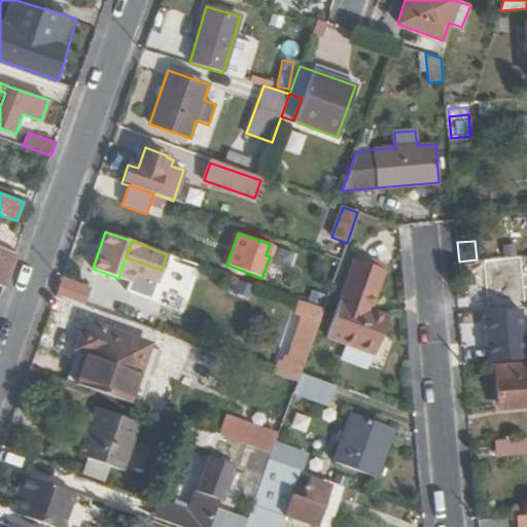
[(0,286),(3,287),(15,253),(0,247),(0,286)]
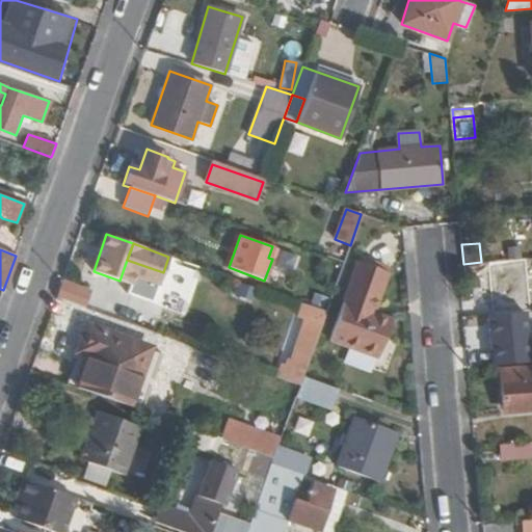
[(380,296),(389,272),(357,261),(329,340),(378,358),(393,318),(374,313),(369,311),(375,294),(380,296)]
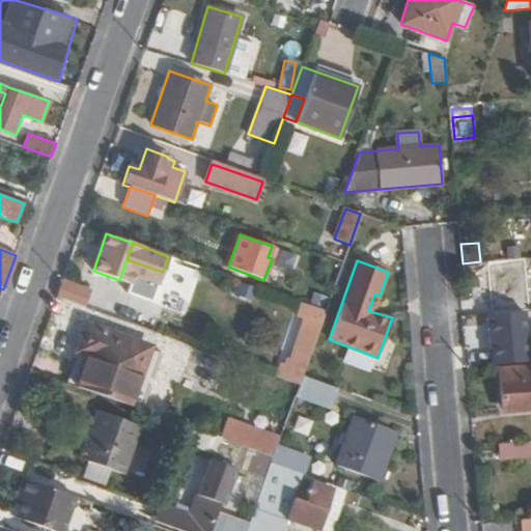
[(61,281),(55,297),(83,307),(89,290),(61,281)]
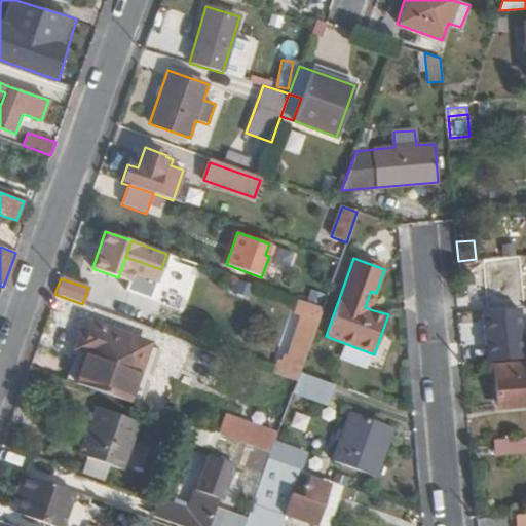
[(365,307),(370,309),(376,293),(371,291),(365,307)]
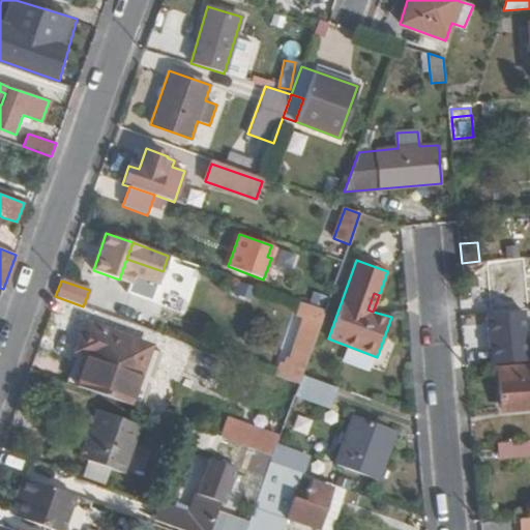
[(276,377),(298,384),(302,375),(302,374),(308,357),(324,314),(302,305),(298,316),(305,319),(289,365),(282,363),(276,377)]
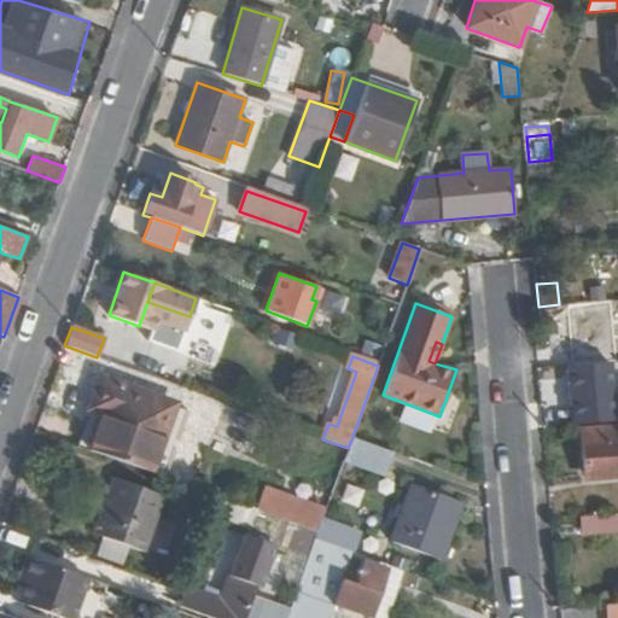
[(617,390),(614,360),(563,367),(571,425),(617,419),(617,390)]
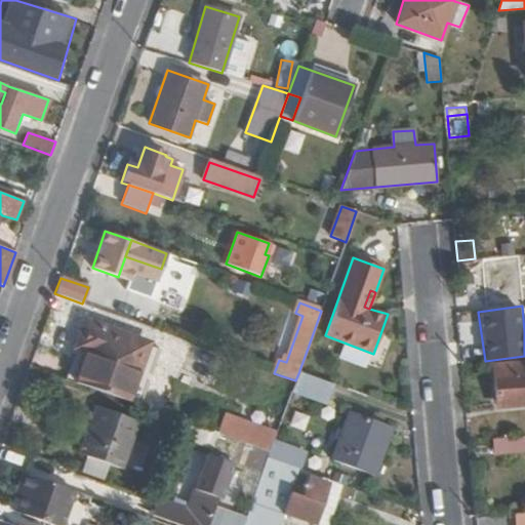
[(127,401),(148,344),(86,322),(67,379),(127,401)]
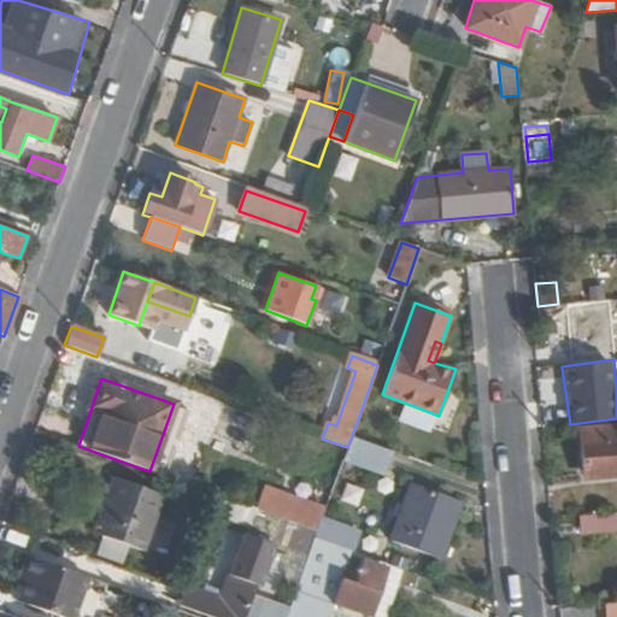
[(616,424),(583,428),(585,445),(582,445),(585,471),(616,469),(616,424)]
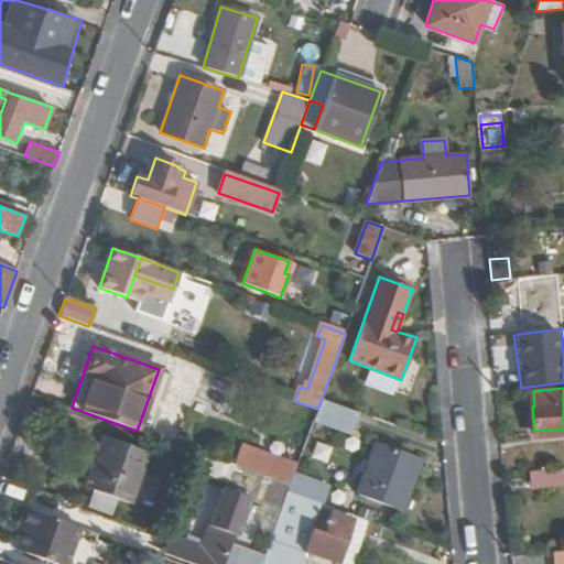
[(350,434),(359,412),(322,398),(322,399),(317,409),(313,420),(350,434)]
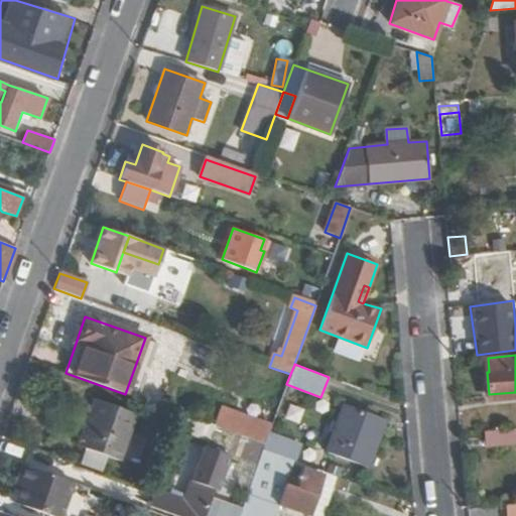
[(137,414),(94,398),(77,446),(85,448),(80,464),(102,473),(108,457),(121,461),(137,414)]
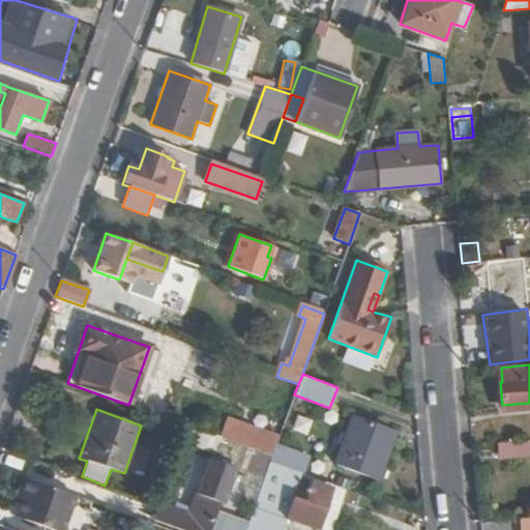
[(378,479),(395,431),(353,415),(334,464),(378,479)]
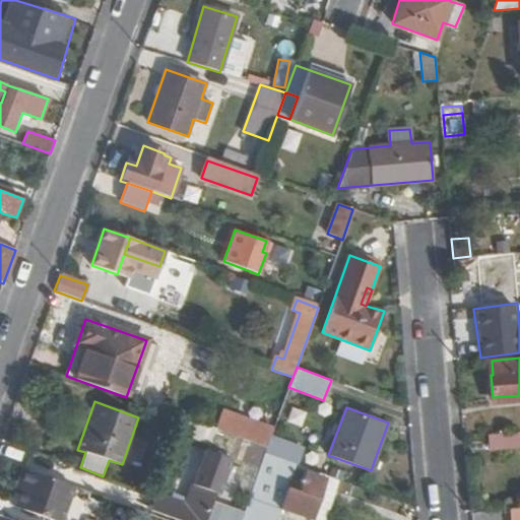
[(259,446),(260,443),(263,436),(264,433),(219,417),(215,430),(220,432),(259,446)]
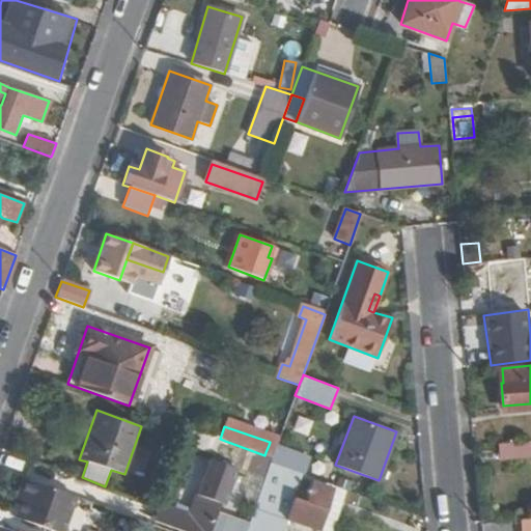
[(270,463),(272,457),(264,455),(225,441),(217,464),(254,477),(243,508),(253,512),(270,463)]
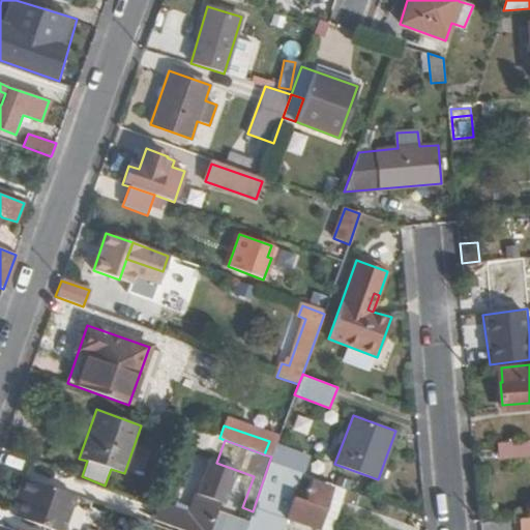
[(529,455),(529,447),(529,440),(498,443),(499,460),(529,455)]
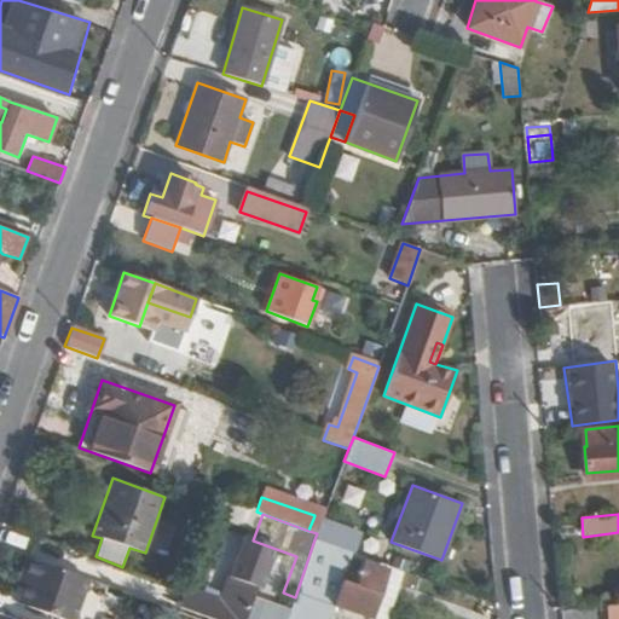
[(352,553),(359,534),(322,520),(317,533),(314,539),(352,553)]
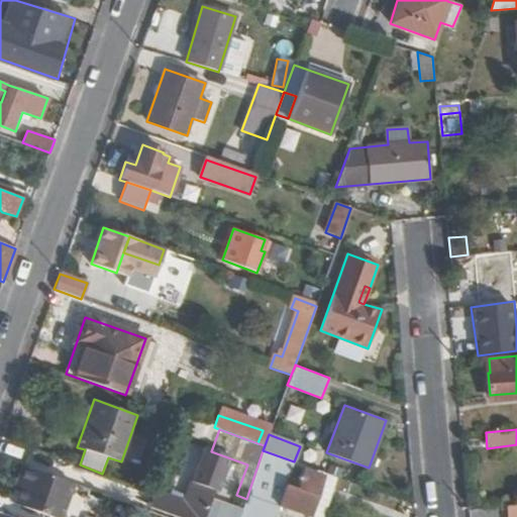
[(0,457),(18,464),(24,448),(0,439),(0,457)]
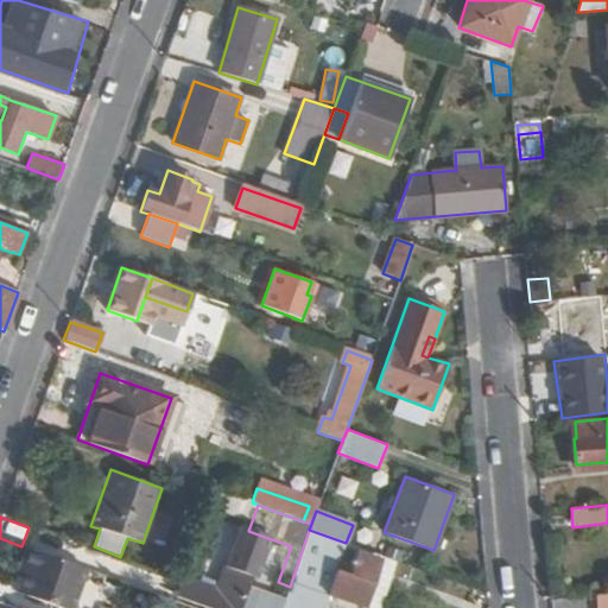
[(31,549),(38,531),(29,527),(21,546),(27,549),(31,549)]
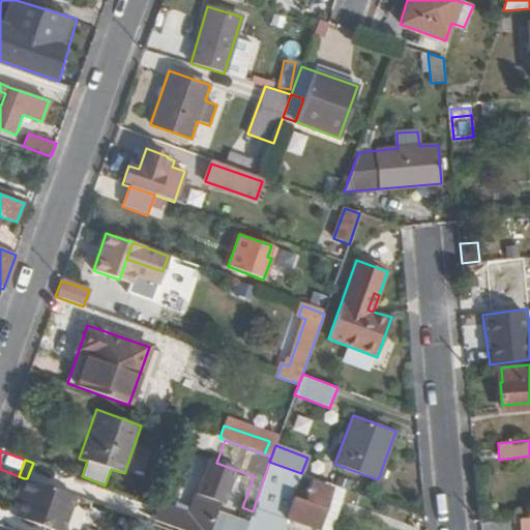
[(317,528),(330,488),(301,478),(303,474),(301,473),(269,462),(253,511),(245,529),(282,529),(286,520),(316,529),(317,528)]
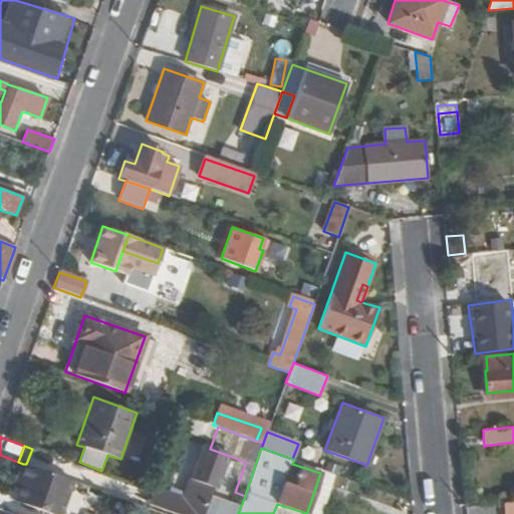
[(54,475),(60,459),(32,449),(26,464),(54,475)]
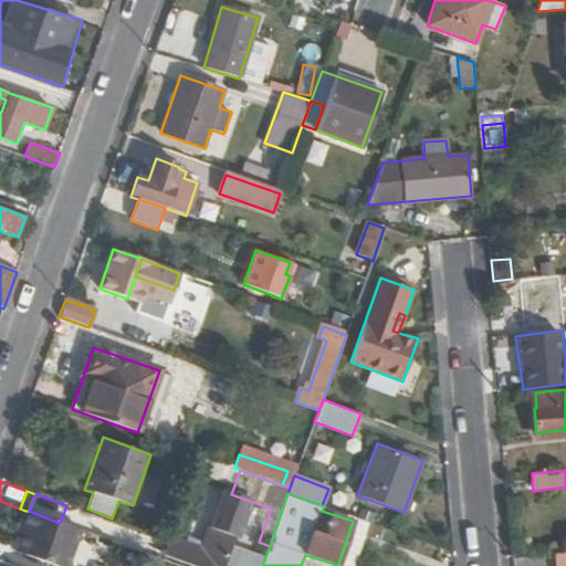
[(353,521),(354,516),(324,506),(322,511),(353,521)]
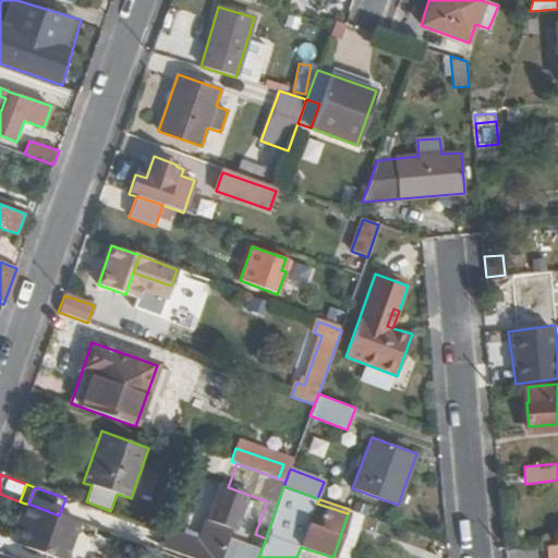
[(55,557),(67,557),(80,522),(59,516),(28,504),(25,504),(20,520),(24,522),(16,543),(55,557)]
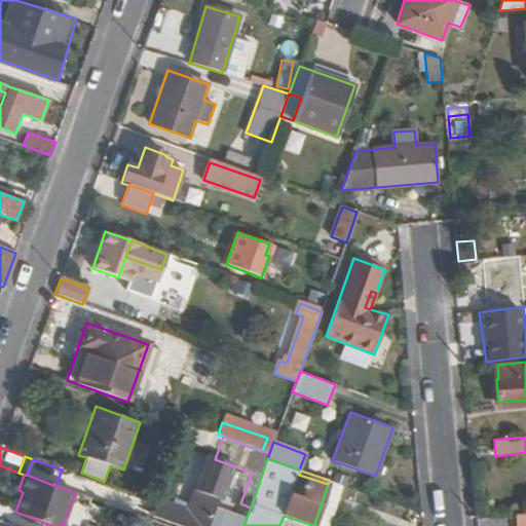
[(314,524),(320,525),(330,525),(344,486),(329,480),(328,484),(314,524)]
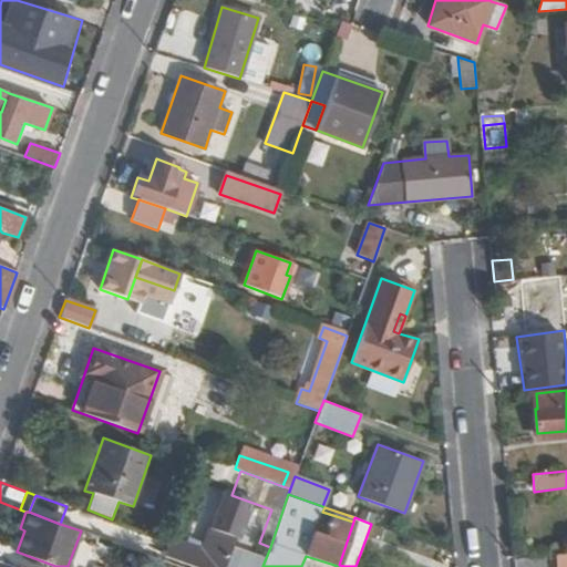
[(193,566),(224,566),(236,537),(208,527),(200,547),(172,537),(164,557),(193,566)]
